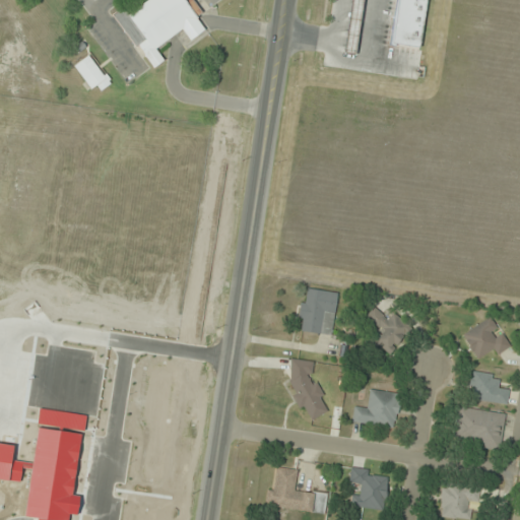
[(111,13),(121,6),(127,14),(145,0),(191,0),(200,12),(196,15),(197,17),(196,18),(201,24),(204,28),(189,40),(186,36),(181,28),(154,49),(163,60),(152,67),(143,55),(144,54),(138,46),(135,47),(111,13)]
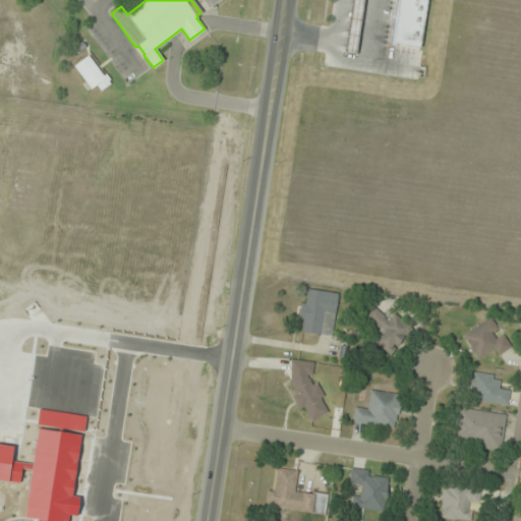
[(352,0),(346,53),(357,55),(363,0),(352,0)]
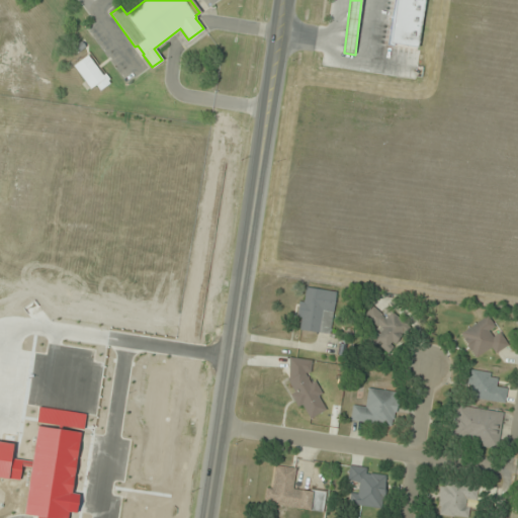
[(393,0),(387,46),(420,49),(425,0),(393,0)]
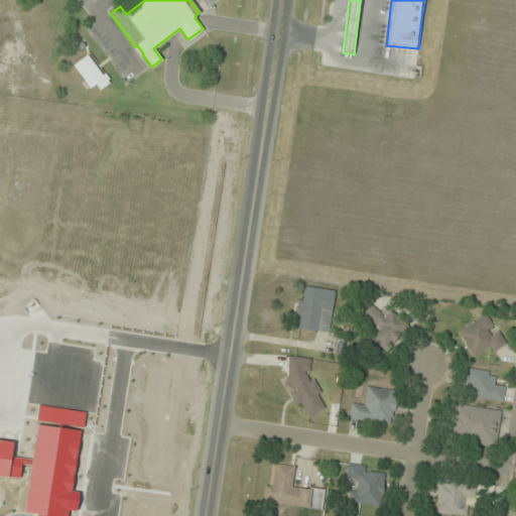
[(77,52),(85,46),(81,41),(73,46),(77,52)]
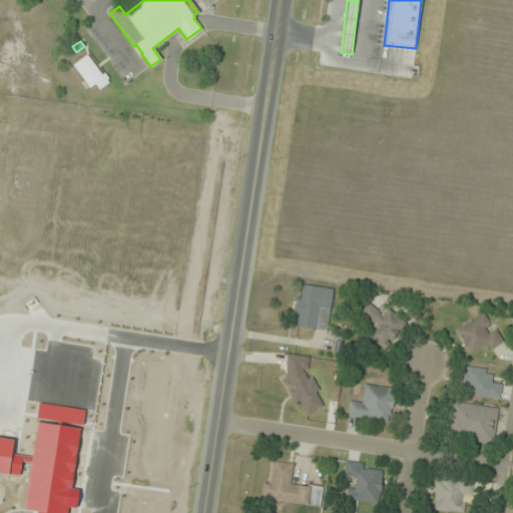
[(71,64),(86,53),(101,74),(103,72),(108,78),(106,79),(108,82),(98,89),(94,84),(88,88),(71,64)]
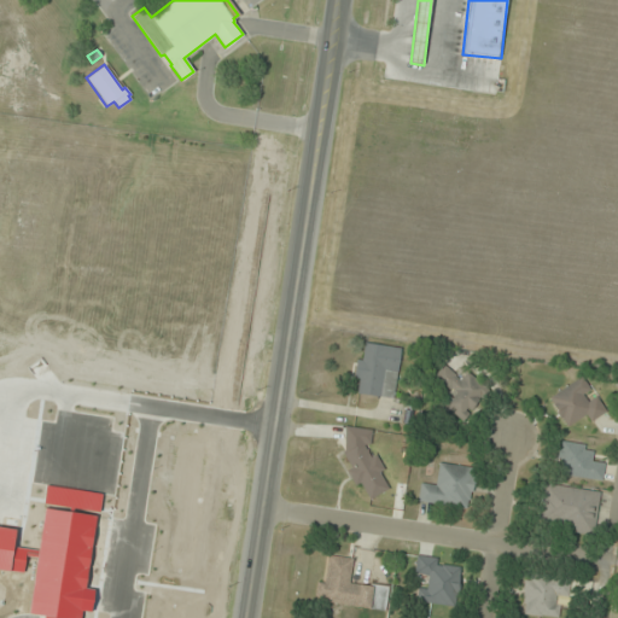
[(395,400),(402,349),(361,343),(354,394),(395,400)]
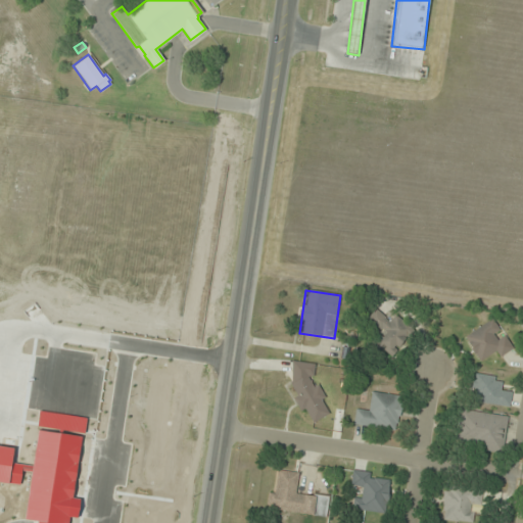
[(378,308),(366,325),(383,337),(376,346),(393,359),(412,332),(378,308)]
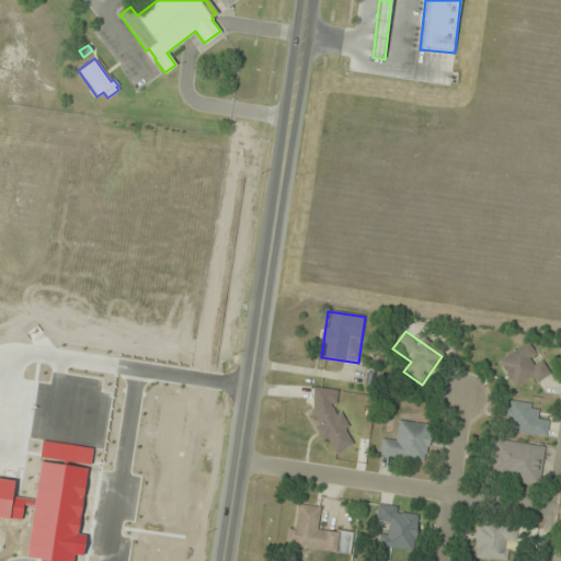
[(536,385),(551,375),(540,357),(539,358),(529,342),(497,362),(514,389),(531,378),(536,385)]
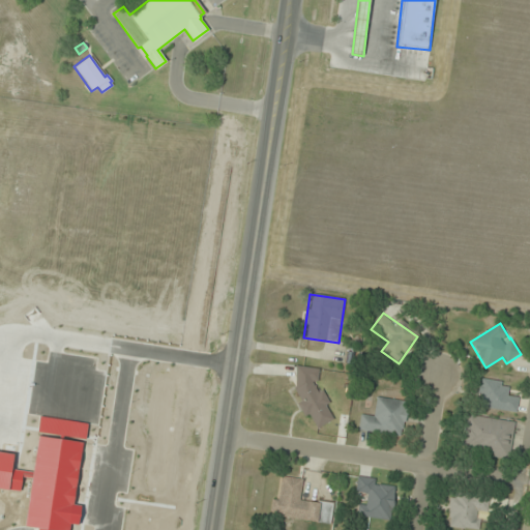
[(319,367),(299,367),(297,419),(315,420),(314,423),(327,424),(329,389),(318,389),(319,367)]
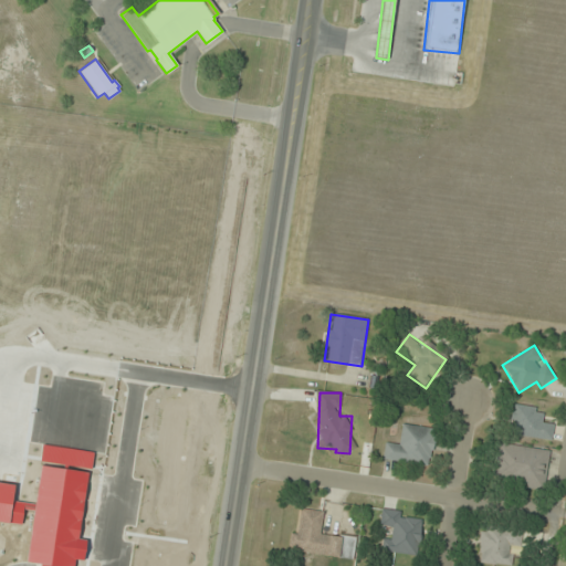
[(511,436),(552,441),(554,423),(544,421),(545,410),(515,406),(511,436)]
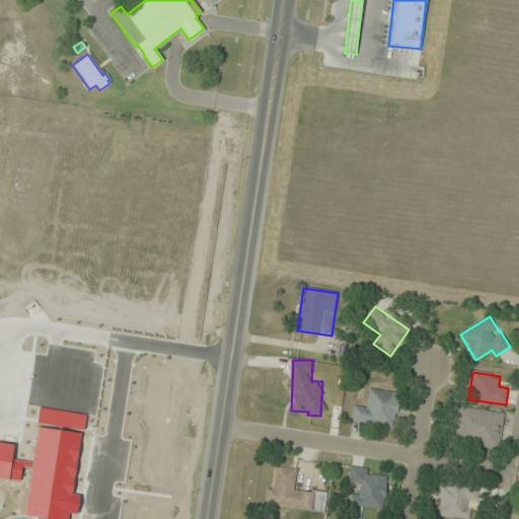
[(353,405),(350,423),(395,429),(399,393),(367,389),(365,406),(353,405)]
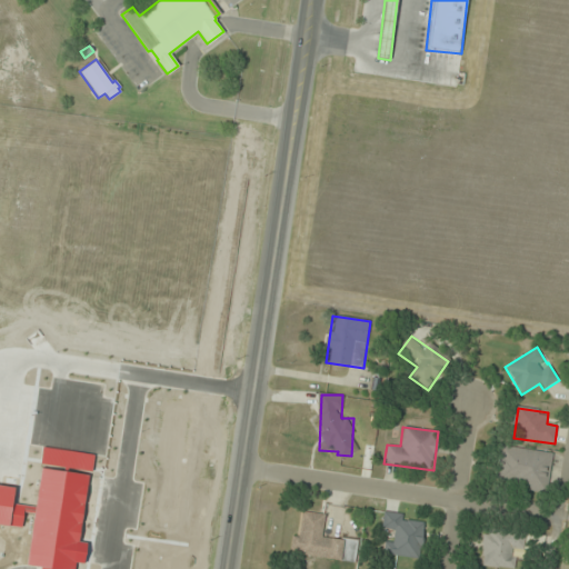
[(548,493),(553,453),(506,447),(500,486),(548,493)]
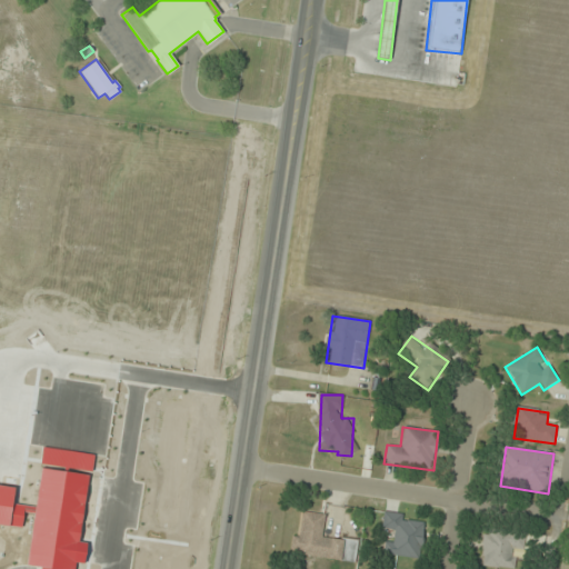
[(355,563),(357,541),(323,538),(326,515),(303,512),(301,535),(292,533),(289,556),(355,563)]
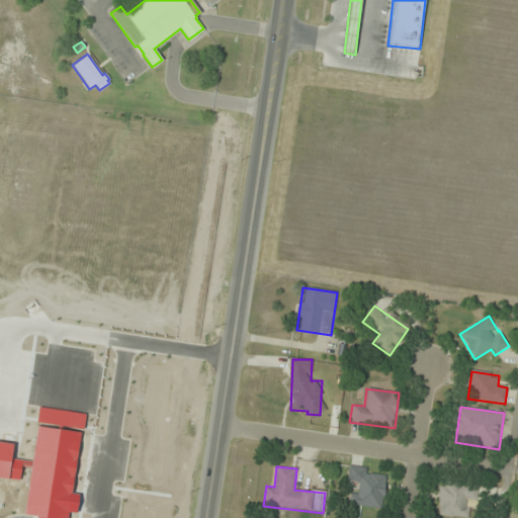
[(368,468),(349,466),(347,484),(356,485),(353,506),(382,509),(386,476),(367,473),(368,468)]
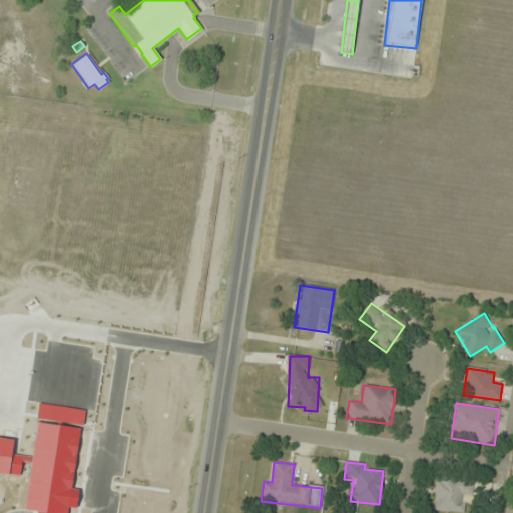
[(436,480),(434,512),(443,512),(463,512),(465,497),(471,497),(472,483),(436,480)]
